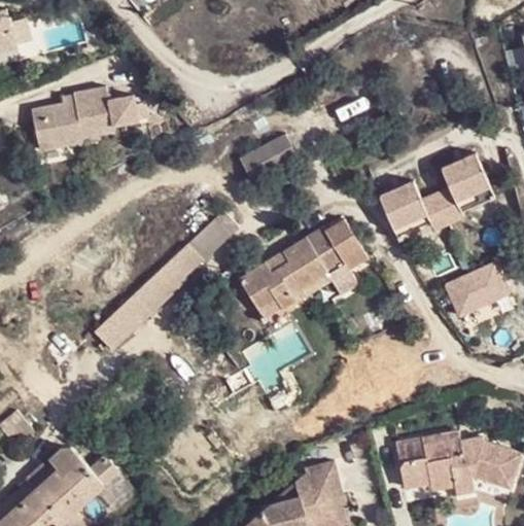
[(4,7),(0,8),(0,47),(13,44),(4,7)]
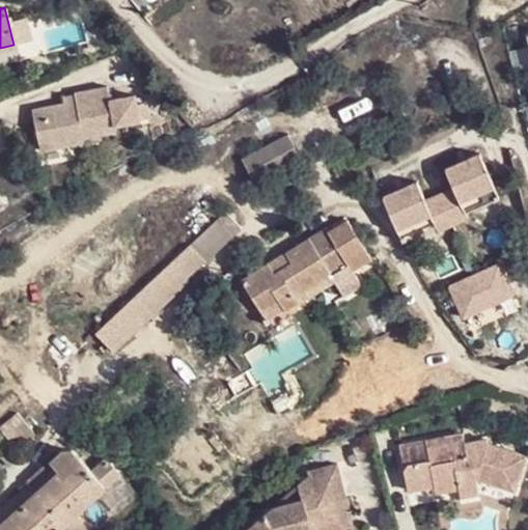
[(26,106),(36,146),(79,136),(77,126),(110,117),(134,111),(129,87),(104,92),(101,80),(67,87),(68,89),(71,100),(60,102),(59,98),(26,106)]
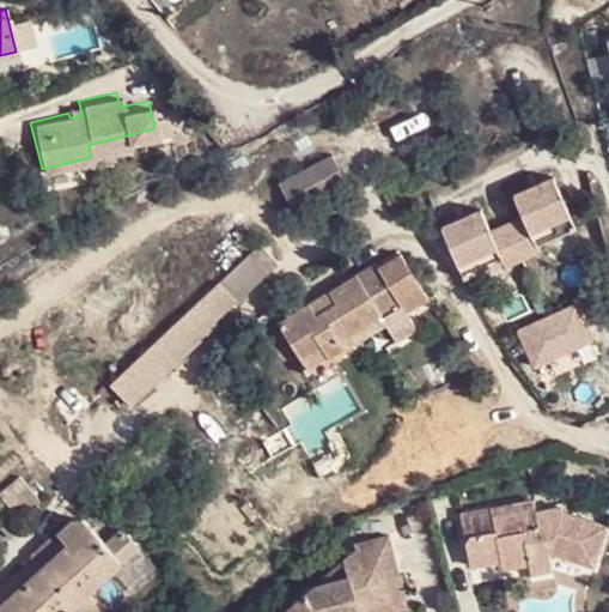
[(68,113),(69,117),(81,115),(79,103),(67,105),(68,113)]
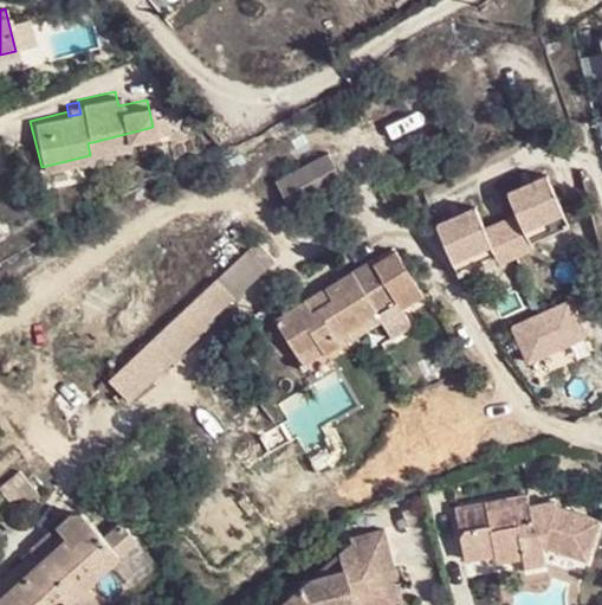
[(88,143),(90,155),(110,150),(109,145),(127,141),(125,134),(88,143)]
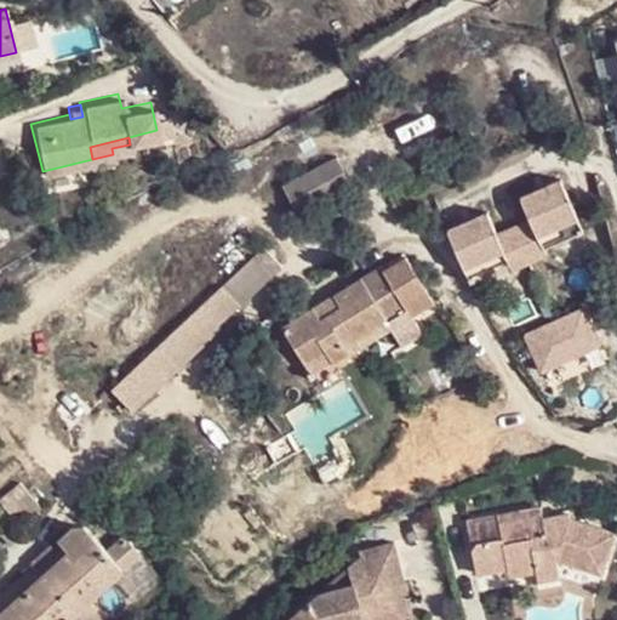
[(293,211),(349,183),(338,161),(281,191),(293,211)]
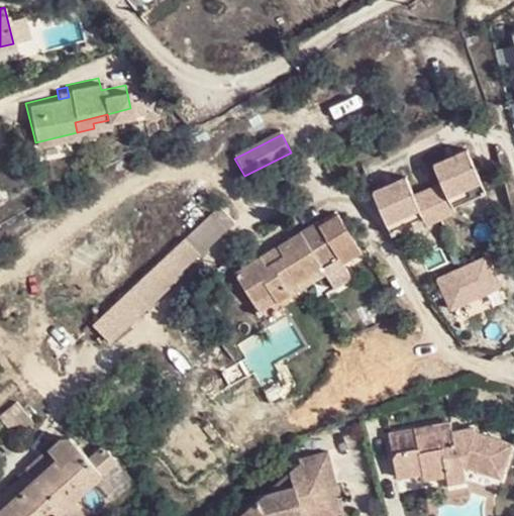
[(426,191),(440,220),(454,213),(452,209),(447,196),(480,182),(466,150),(432,166),(440,184),(426,191)]
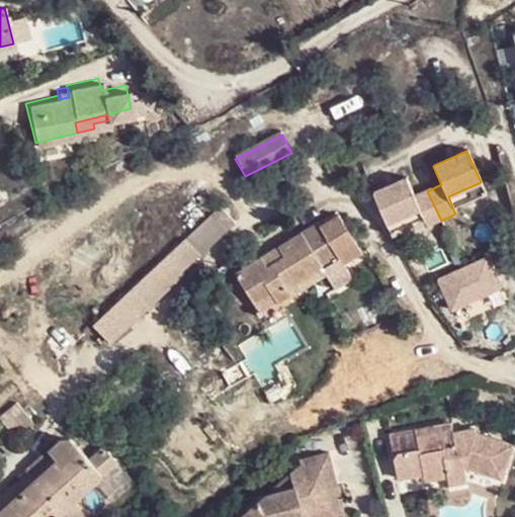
[(372,193),(385,225),(418,209),(424,223),(426,227),(441,221),(427,191),(414,197),(405,178),(372,193)]
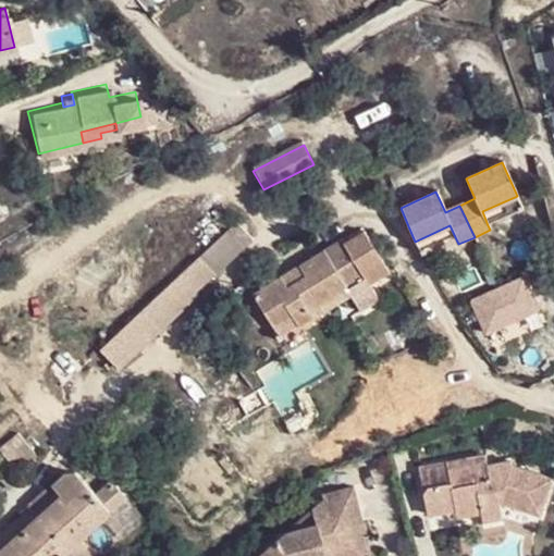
[(482,211),(488,225),(517,210),(517,196),(482,211)]
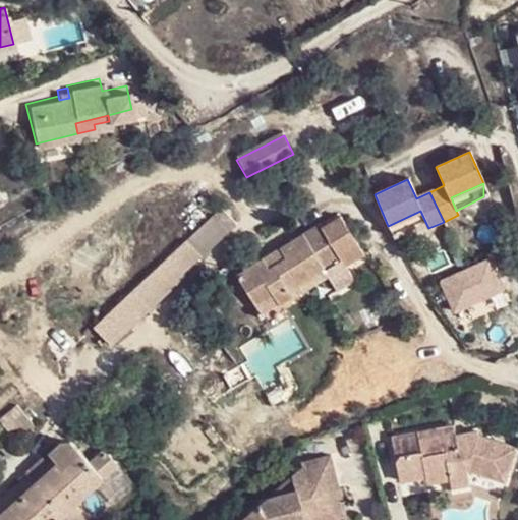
[(235,224),(219,197),(185,239),(196,254),(235,224)]
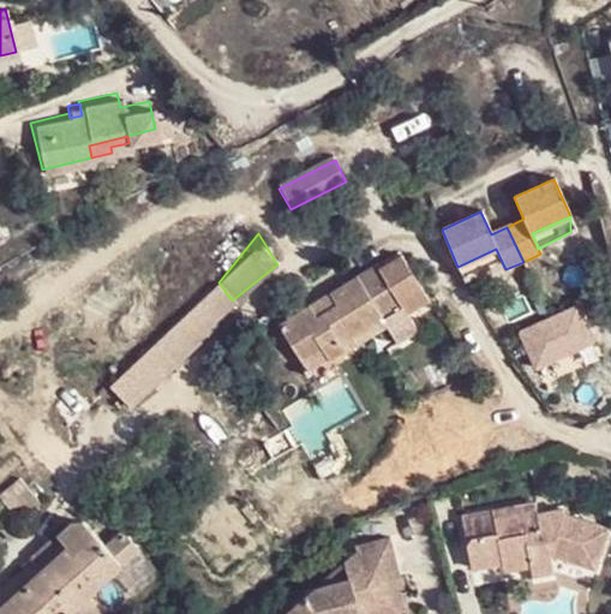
[(457,267),(465,281),(503,264),(496,249),(457,267)]
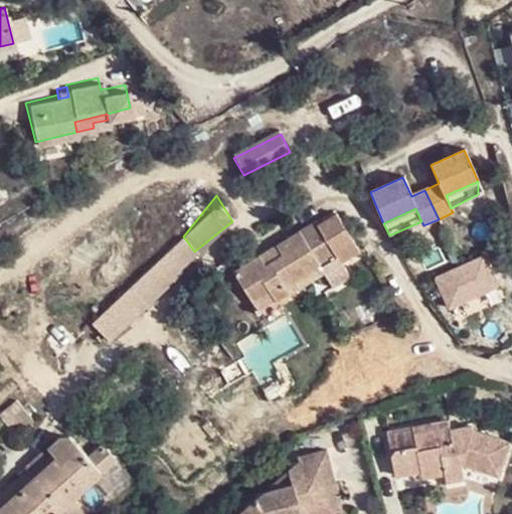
[(335,255),(340,264),(360,249),(340,214),(316,231),(312,225),(279,246),(286,258),(253,277),(260,298),(269,292),(275,304),(290,294),(286,288),(335,255)]
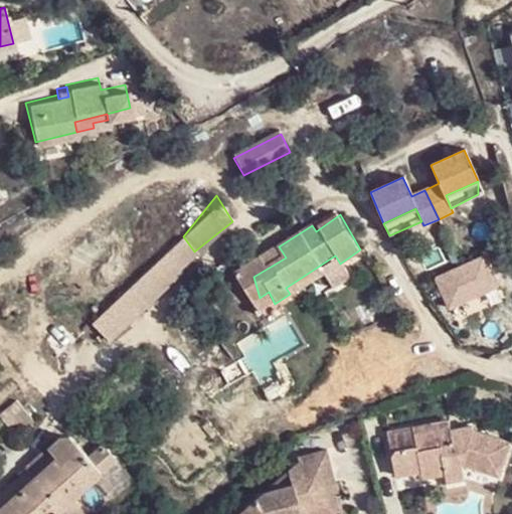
[(249,267),(253,277),(286,258),(279,246),(249,267)]
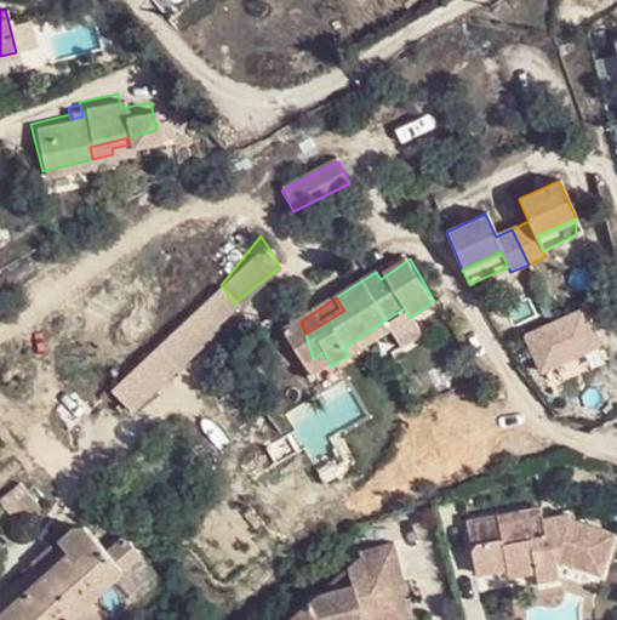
[(349,354),(410,318),(404,308),(344,347),(349,354)]
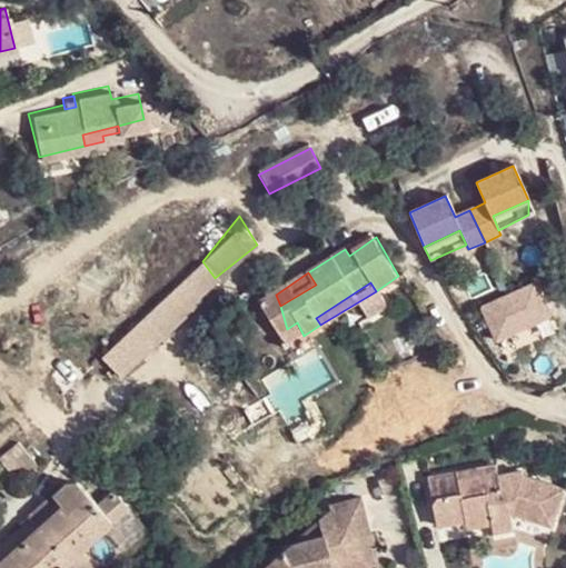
[(480,308),(496,342),(549,318),(535,284),(480,308)]
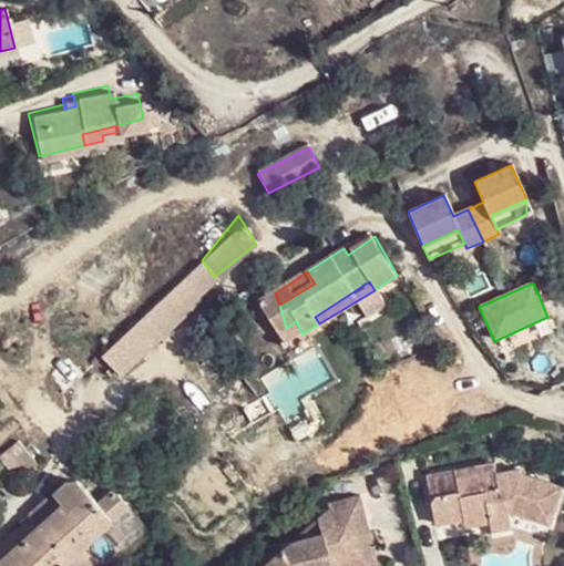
[(257,306),(276,333),(286,328),(279,305),(275,294),(257,306)]
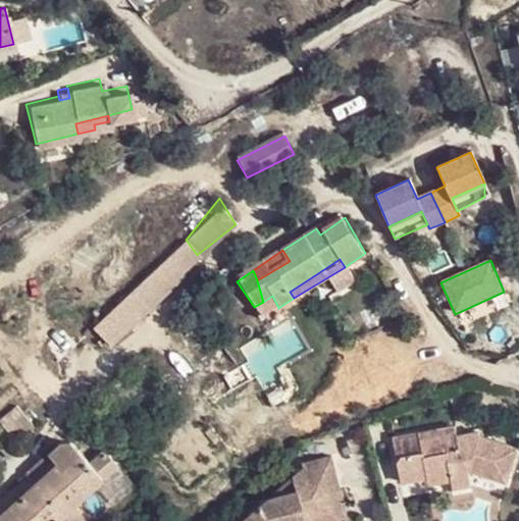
[(268,315),(278,308),(272,296),(263,302),(268,315)]
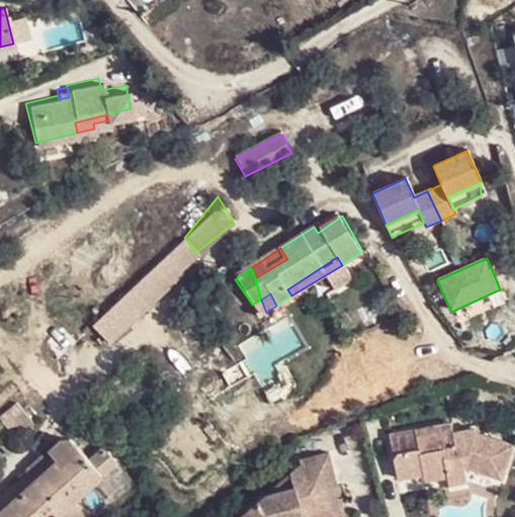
[(261,299),(252,305),(259,317),(266,313),(261,299)]
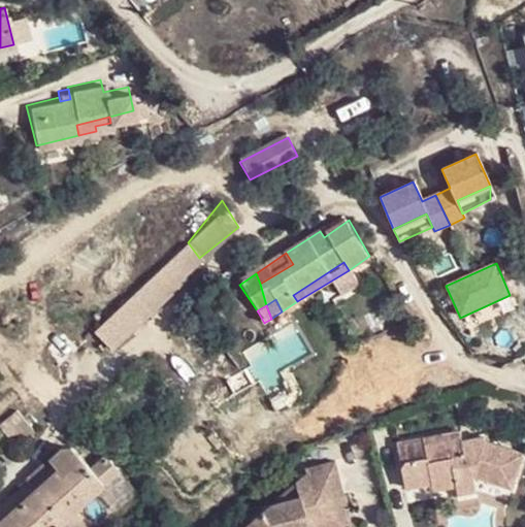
[(29,388),(22,394),(30,404),(38,398),(33,391),(29,388)]
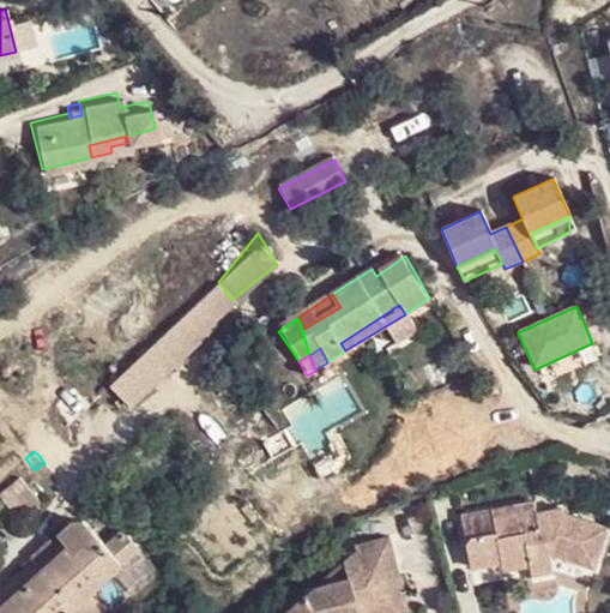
[(529,548),(549,542),(593,559),(608,526),(567,511),(565,503),(538,508),(535,494),(495,504),(500,522),(466,528),(475,562),(507,554),(517,562),(530,558),(529,548)]
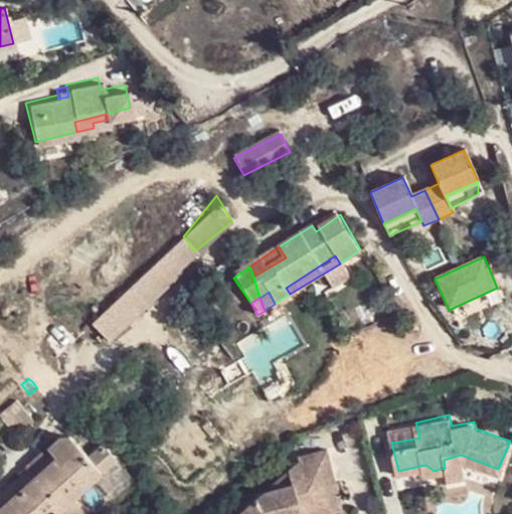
[(388,429),(391,443),(419,438),(415,422),(388,429)]
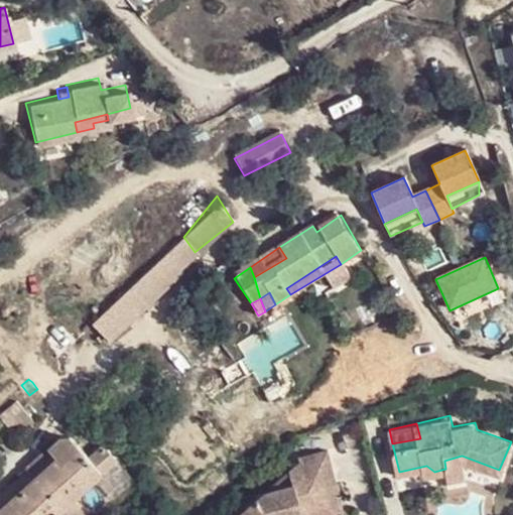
[(9,434),(0,442),(0,444),(8,454),(19,444),(9,434)]
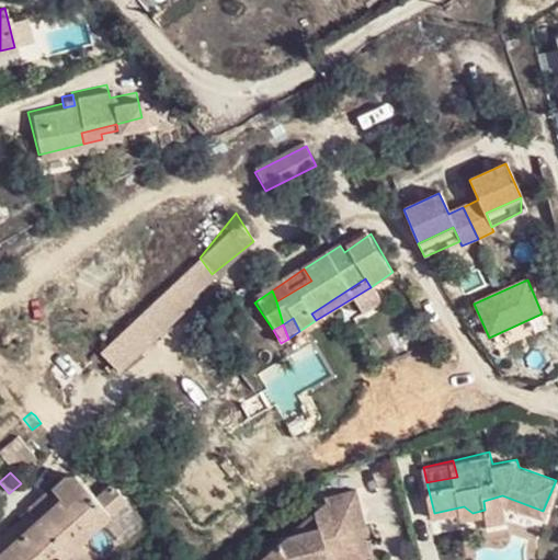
[(37,517),(79,480),(75,476),(64,475),(27,507),(37,517)]
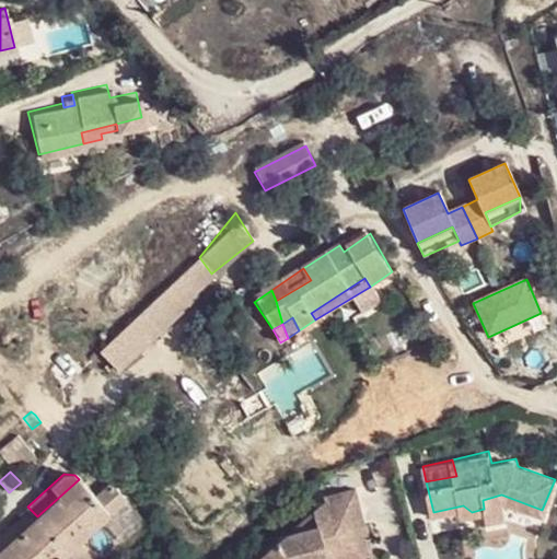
[(108,511),(95,498),(79,479),(37,516),(0,551),(0,558),(56,558),(76,542),(108,511)]
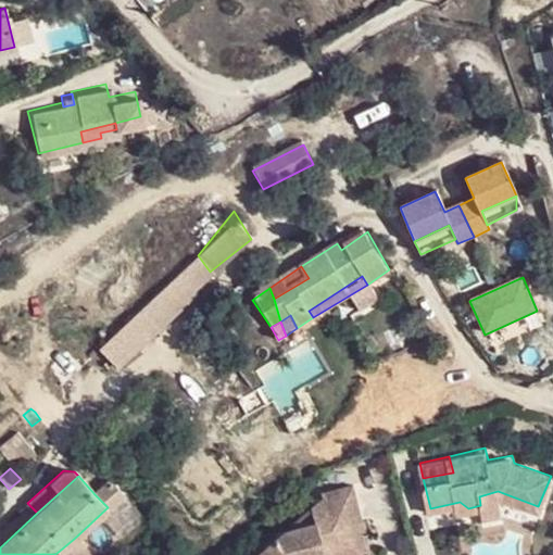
[(111,479),(95,494),(108,507),(123,492),(111,479)]
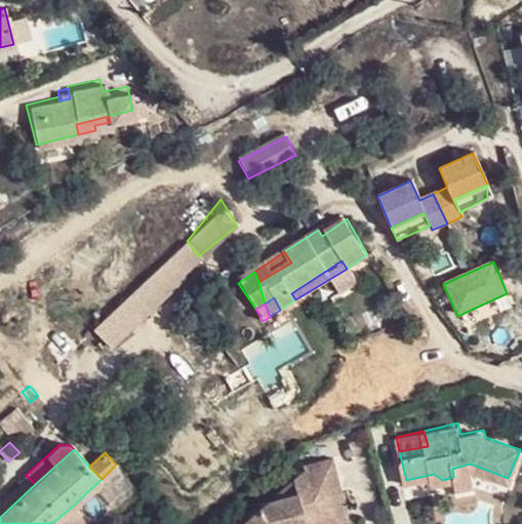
[(305,459),(308,469),(338,459),(336,453),(305,459)]
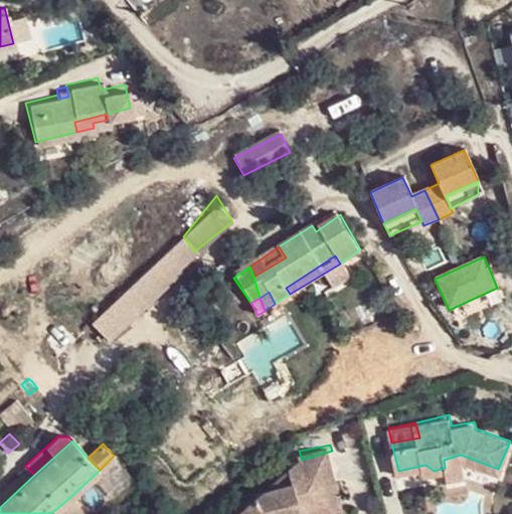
[(302,513),(301,506),(332,496),(328,480),(339,478),(332,451),(302,460),(287,473),(290,485),(264,491),(236,513),(302,513)]
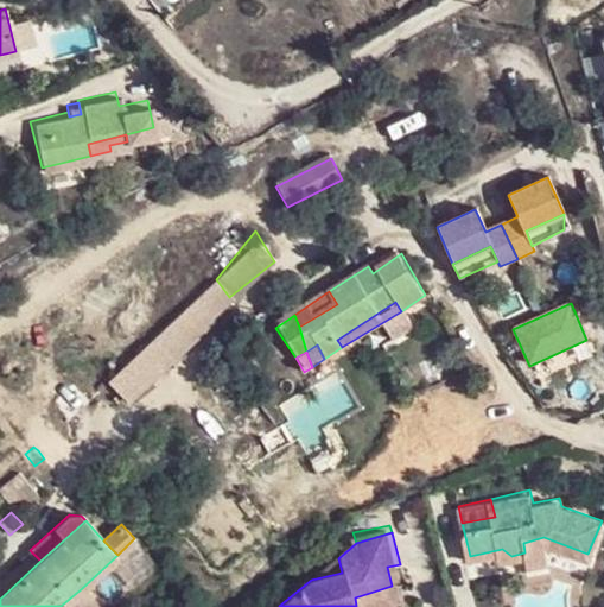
[(550,557),(544,537),(523,543),(525,552),(528,563),(550,557)]
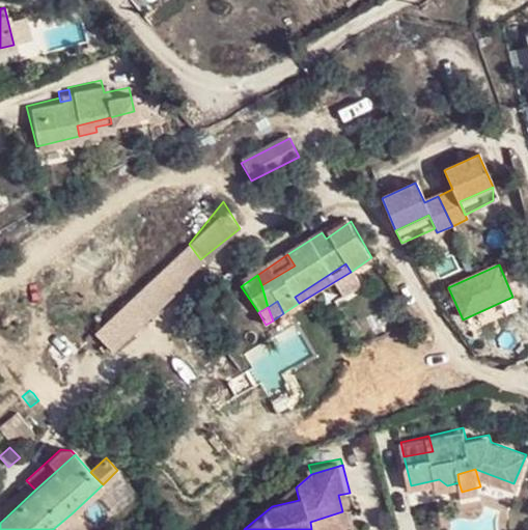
[(359,529),(354,509),(342,511),(310,522),(311,529),(359,529)]
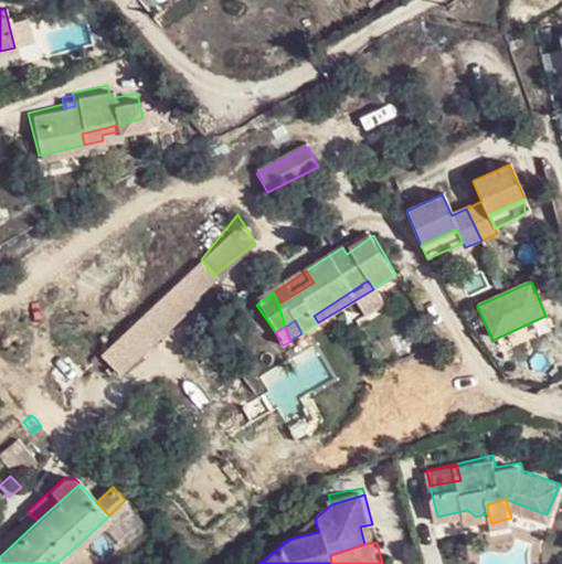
[(76,546),(56,563),(89,563),(92,563),(76,546)]
